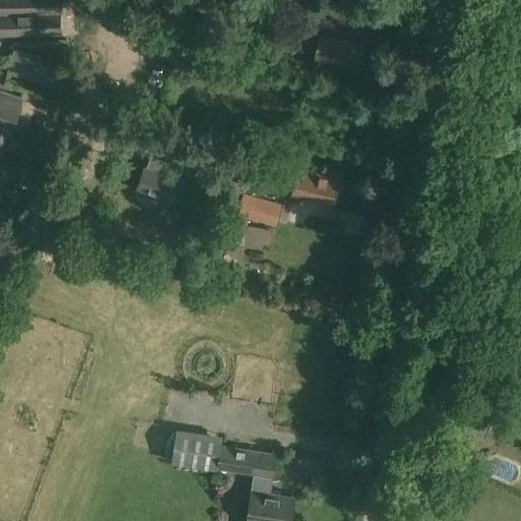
[(62,0),(1,0),(2,11),(0,10),(0,22),(0,33),(61,31),(61,11),(63,11),(62,0)]
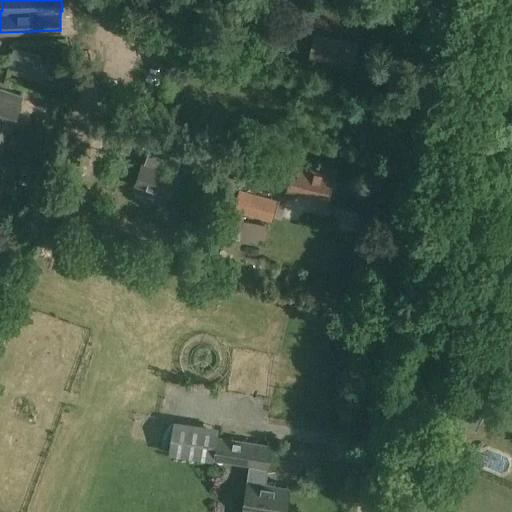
[(319,16),(315,39),(325,40),(322,58),(312,56),(312,57),(353,64),(356,46),(360,24),(339,20),(341,7),(321,4),(319,16)]
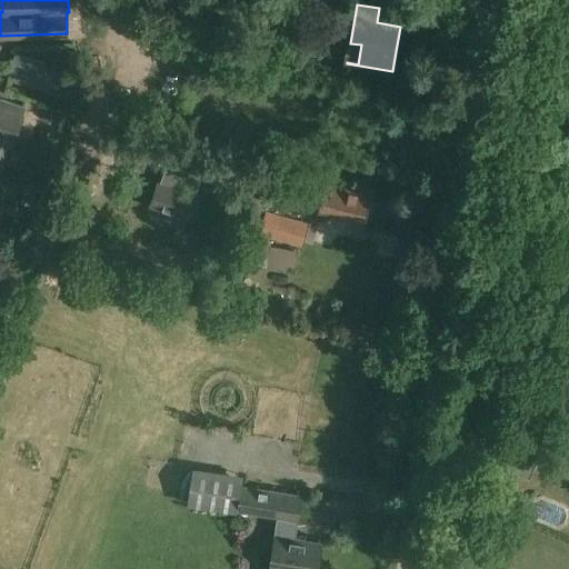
[(49,63),(16,53),(8,79),(50,91),(56,71),(48,69),(49,63)]
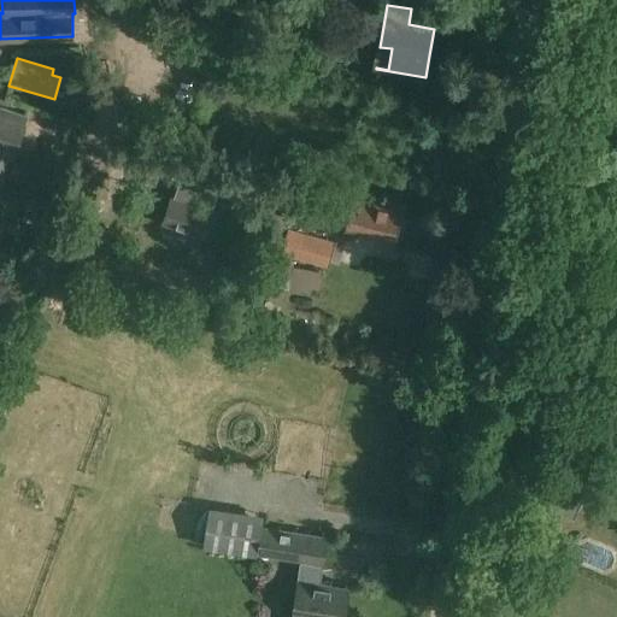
[(0,178),(5,181),(27,116),(3,107),(0,115),(0,113),(0,178)]
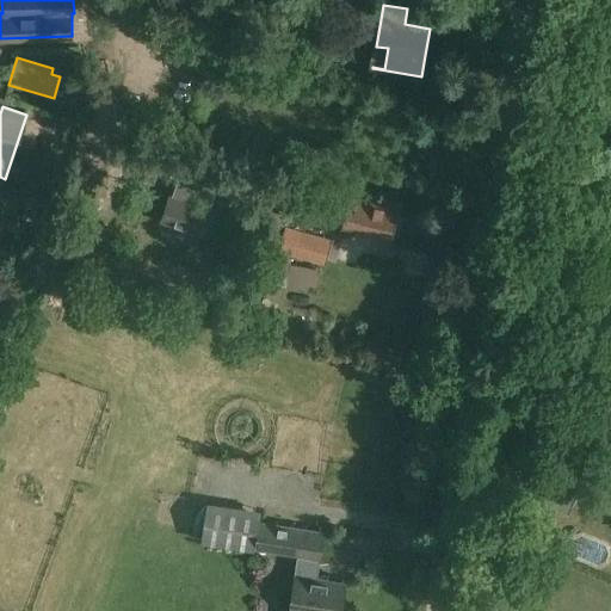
[(298,183),(318,189),(323,172),(303,166),(298,183)]
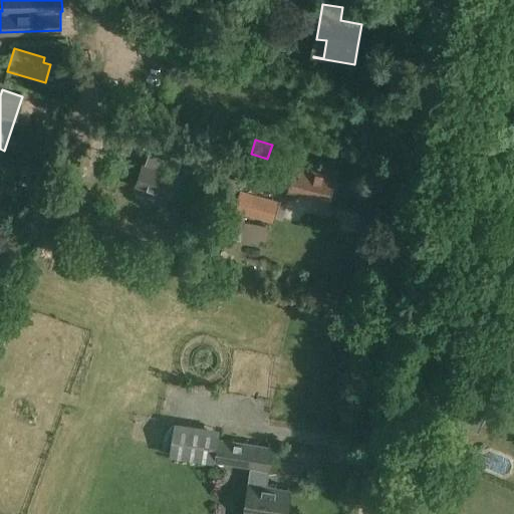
[(184,162),(206,170),(212,151),(190,143),(184,162)]
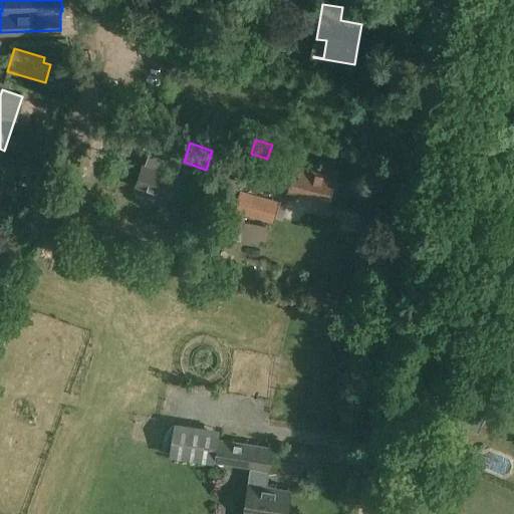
[(270,173),(288,179),(296,152),(272,145),(267,159),(267,161),(273,163),(270,173)]
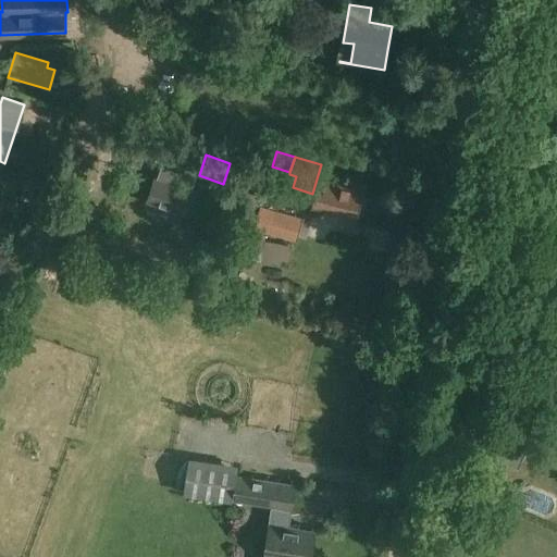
[(157,177),(149,200),(186,212),(194,189),(157,177)]
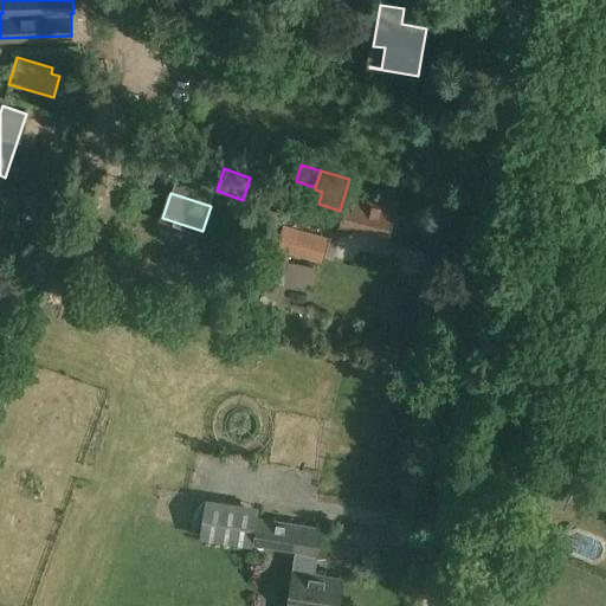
[(348,195),(342,224),(388,234),(395,206),(348,195)]
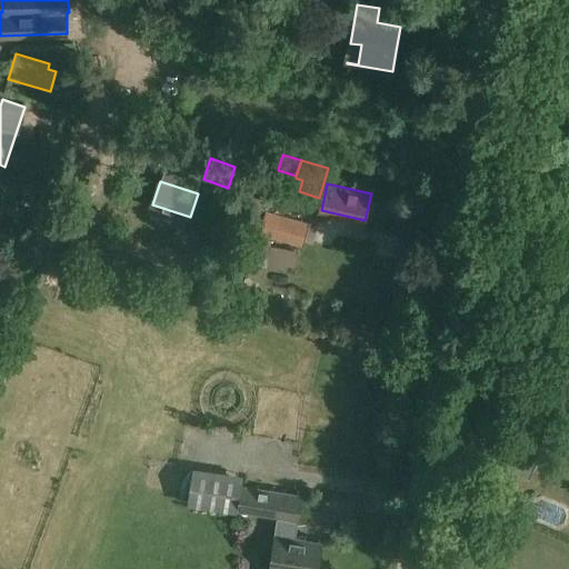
[(310,222),(266,210),(260,233),(303,246),(310,222)]
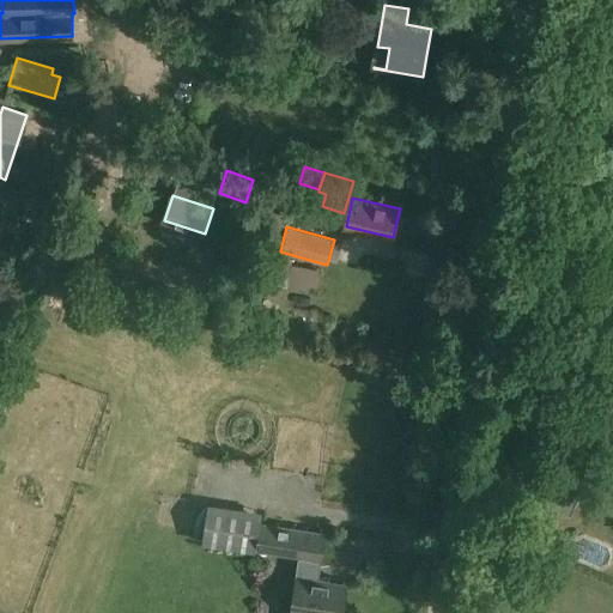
[(262,514),(207,505),(201,544),(256,551),(262,514)]
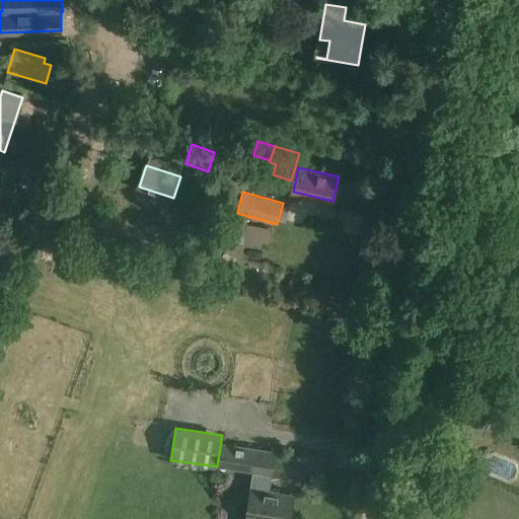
[(224,443),(220,466),(256,471),(270,473),(273,450),(224,443)]
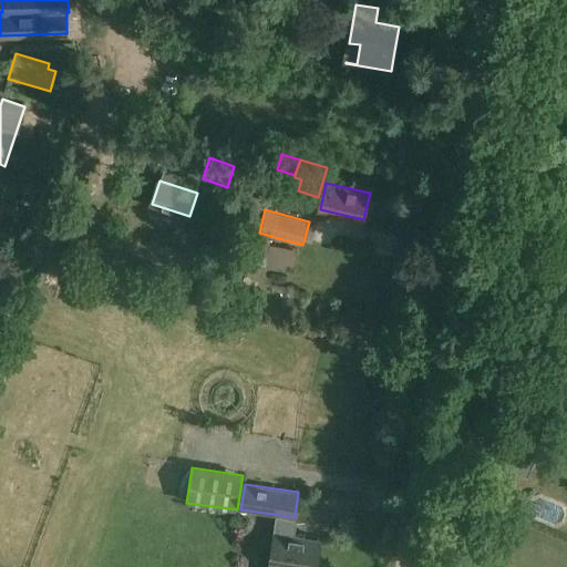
[(272,566),(315,566),(319,538),(318,538),(318,542),(291,537),(295,517),(280,515),(272,566)]
